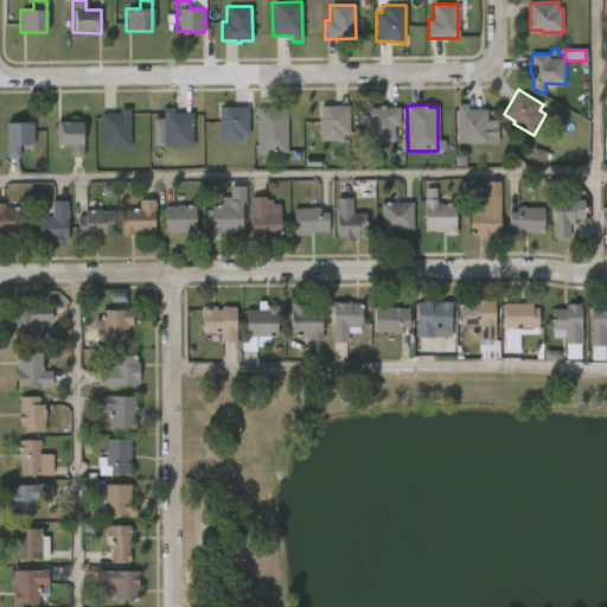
[(467,104),(467,110),(486,110),(486,144),(458,145),(457,104),(467,104)]
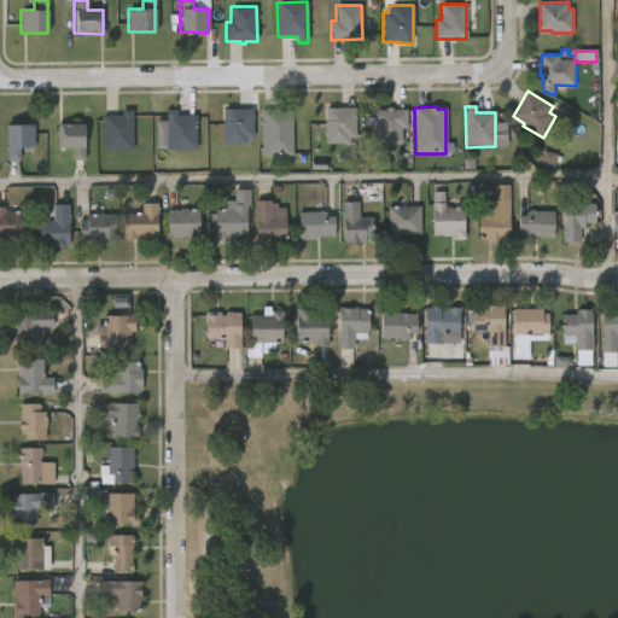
[(348,144),(325,144),(326,108),(355,108),(355,136),(348,136),(348,144)]
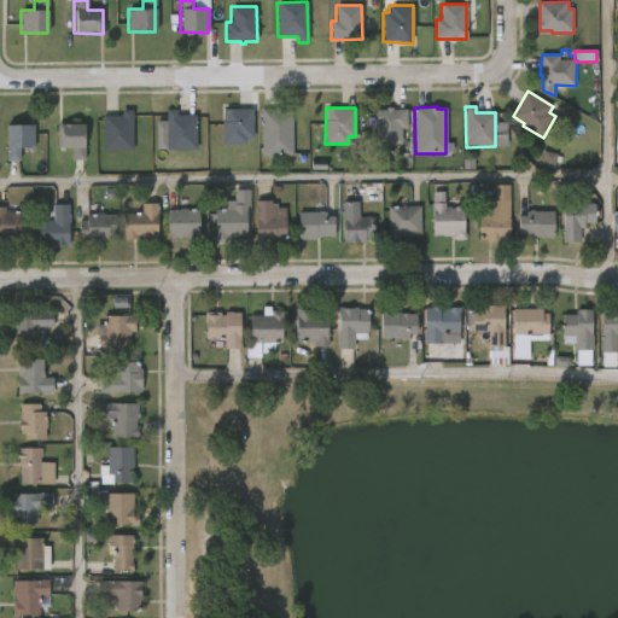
[(392,108),(392,109),(406,109),(406,128),(401,128),(401,145),(375,145),(375,110),(392,108)]
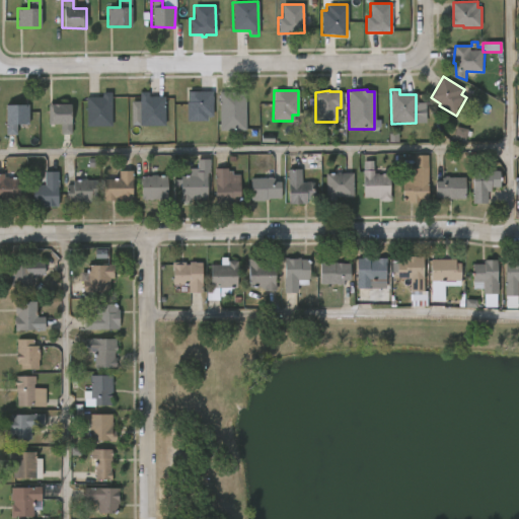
[(149,91),(149,96),(165,96),(166,126),(141,126),(140,91),(149,91)]
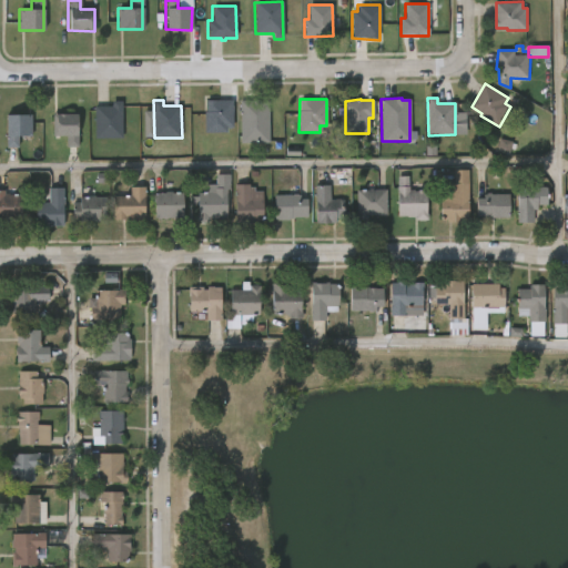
[(225,133),(204,132),(204,112),(205,112),(206,100),(232,100),(232,127),(225,127),(225,133)]
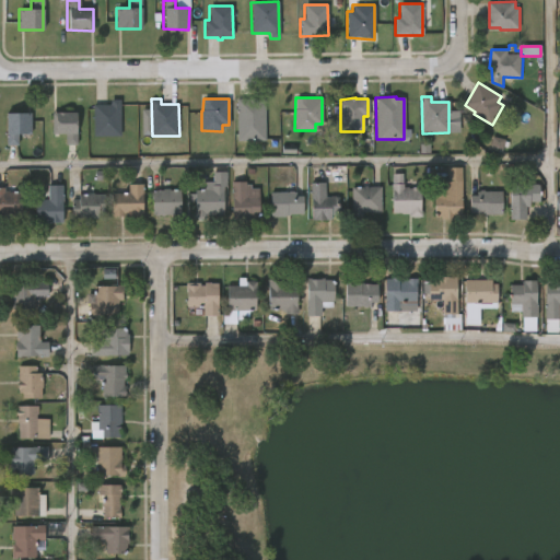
[(255,98),(265,100),(265,141),(236,141),(236,98),(255,98)]
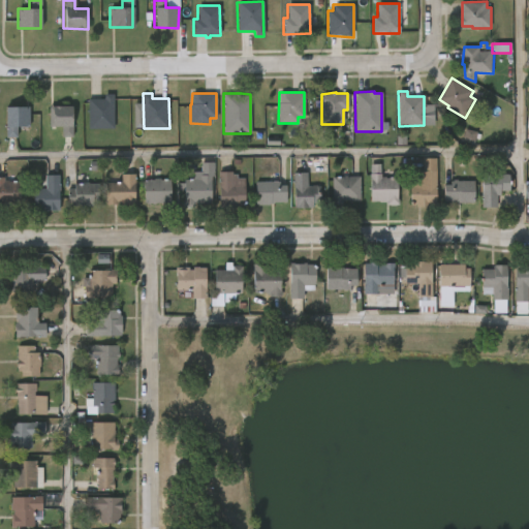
[(114,128),(89,128),(89,99),(104,99),(104,94),(114,94),(114,128)]
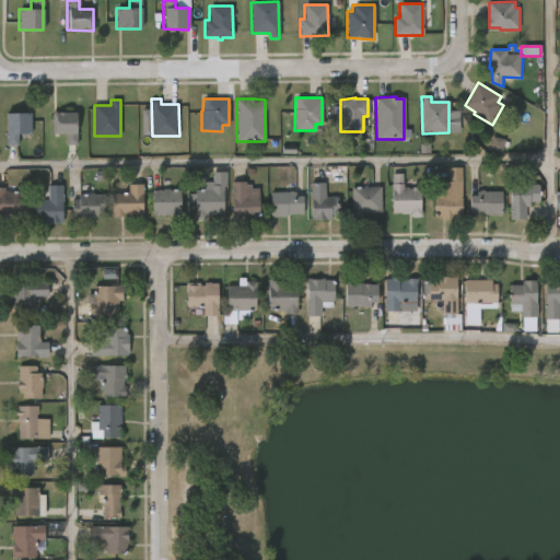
[(78,112),(78,144),(67,144),(67,133),(54,133),(54,112),(78,112)]
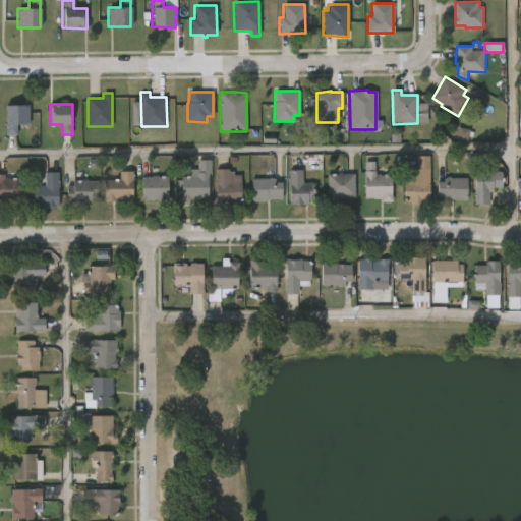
[(10,134),(6,134),(6,105),(30,105),(30,124),(17,124),(18,134),(10,134)]
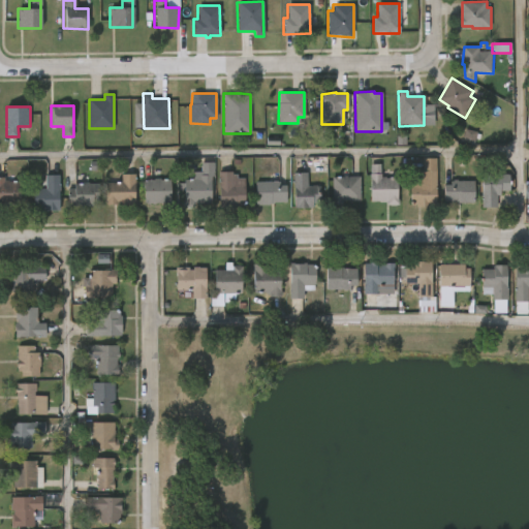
[(473,144),(475,132),(465,130),(463,142),(473,144)]
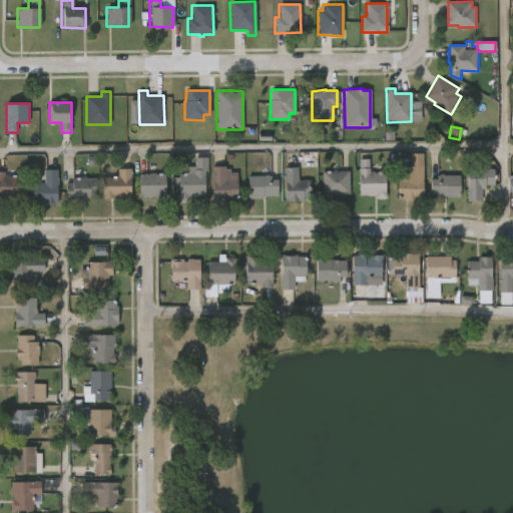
[(209,156),(208,171),(205,170),(204,196),(188,196),(187,201),(177,201),(178,173),(184,174),(185,165),(195,166),(195,155),(209,156)]
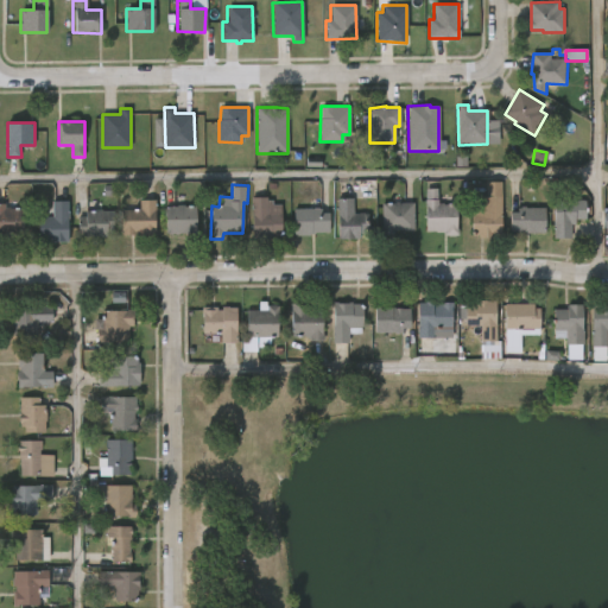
[(436,189),(436,200),(437,200),(437,203),(456,204),(457,236),(443,236),(443,233),(425,233),(425,189),(436,189)]
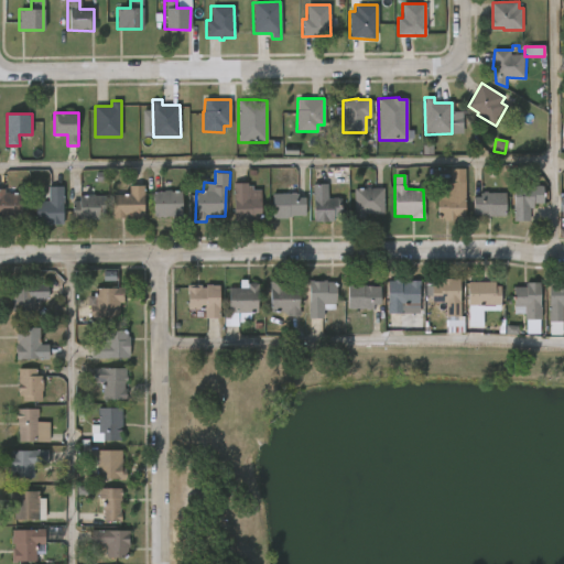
[(537,180),(537,186),(543,186),(543,204),(533,204),(533,208),(529,208),(529,221),(512,221),(513,185),(523,185),(523,180),(537,180)]
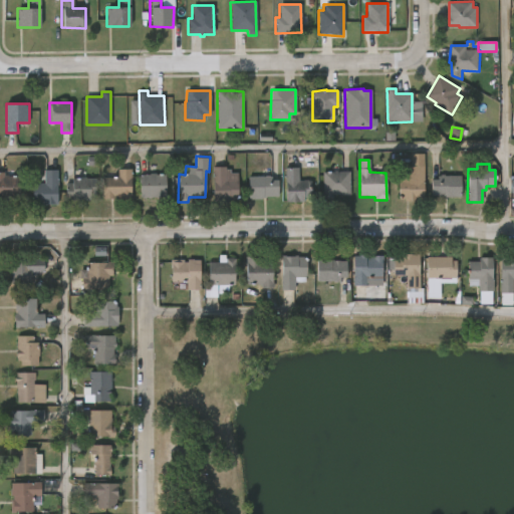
[(226,166),(226,169),(231,169),(231,173),(239,173),(238,202),(214,201),(214,166),(226,166)]
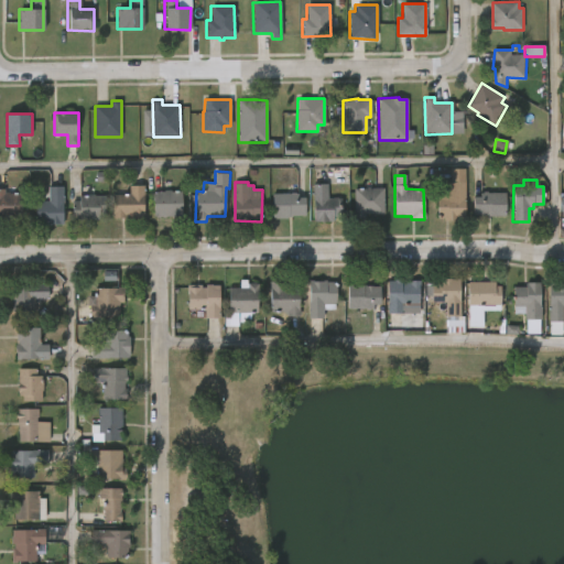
[(465,183),(464,220),(441,220),(441,215),(436,215),(436,197),(449,197),(449,182),(465,183)]
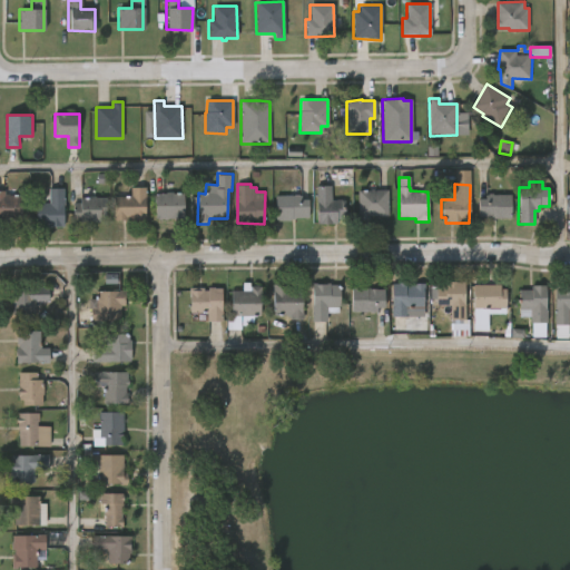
[(332,186),(332,199),(346,199),(346,219),(338,219),(338,223),(317,224),(316,186),(332,186)]
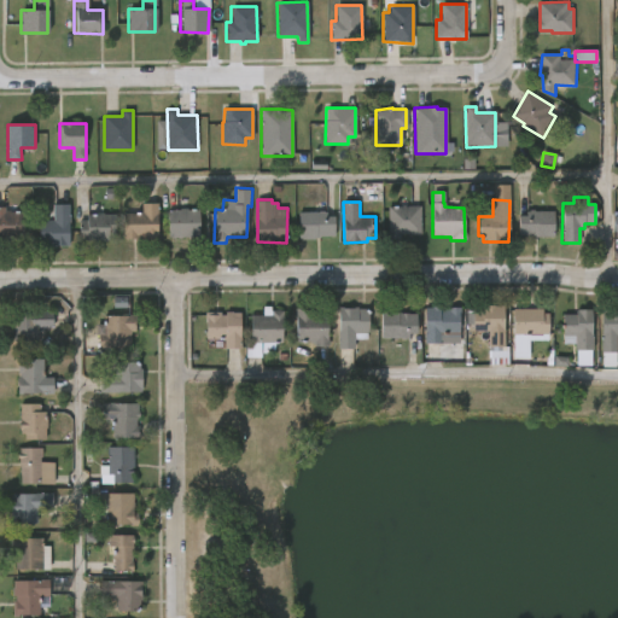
[(159,203),(159,239),(143,239),(143,237),(138,237),(138,239),(123,239),(123,214),(140,213),(140,211),(143,211),(143,203),(159,203)]
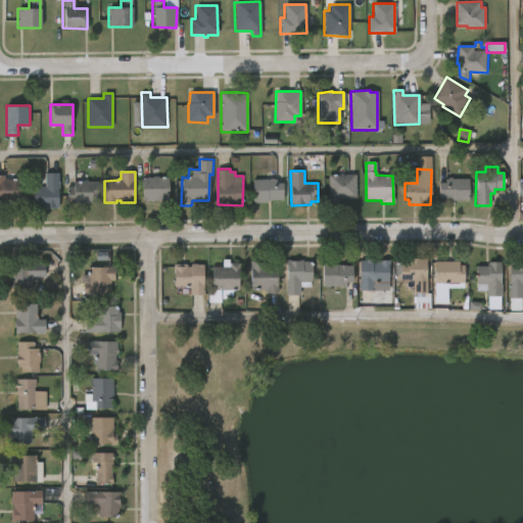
[(42,207),(34,207),(34,187),(46,186),(46,173),(59,173),(59,207),(42,207)]
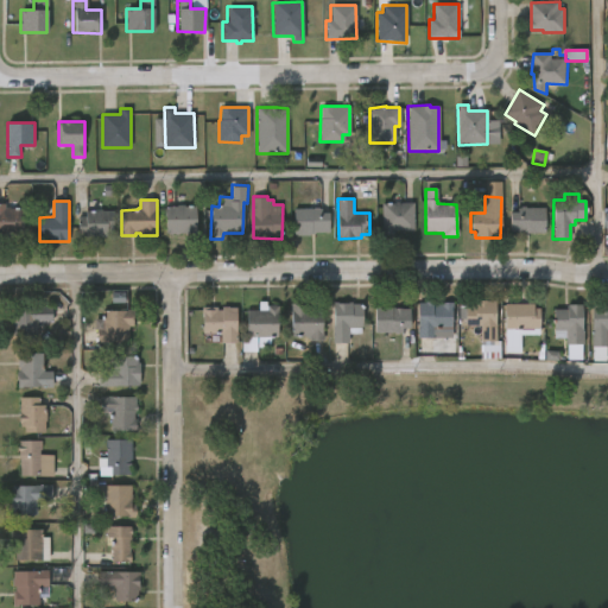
[(416,203),(415,232),(394,230),(394,235),(382,235),(382,232),(377,232),(377,207),(382,207),(382,202),(416,203)]
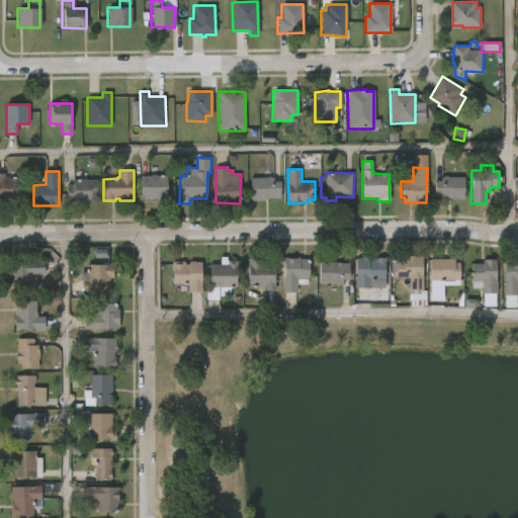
[(0,174),(4,174),(4,175),(9,175),(9,177),(20,177),(20,198),(0,198),(0,174)]
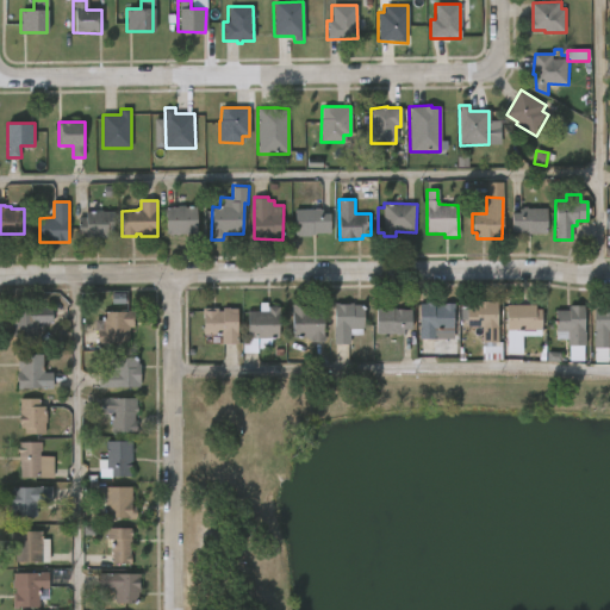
[(186,205),(186,207),(198,207),(198,240),(188,240),(188,234),(168,235),(167,207),(186,205)]
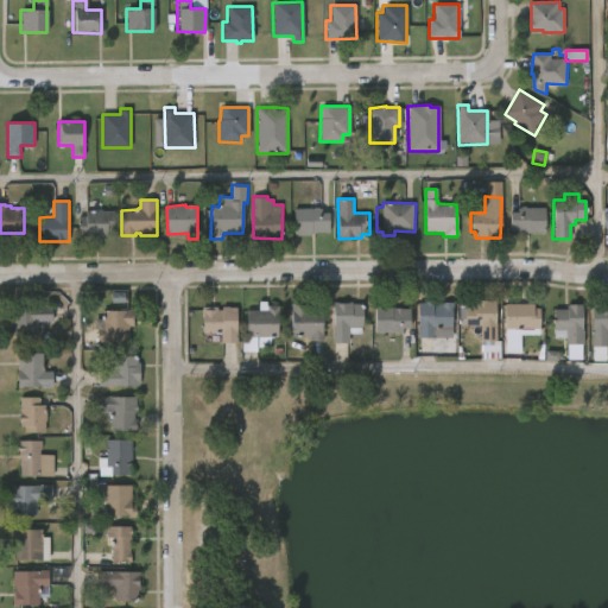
[(525,207),(544,208),(544,233),(508,233),(510,214),(517,214),(517,208),(525,207)]
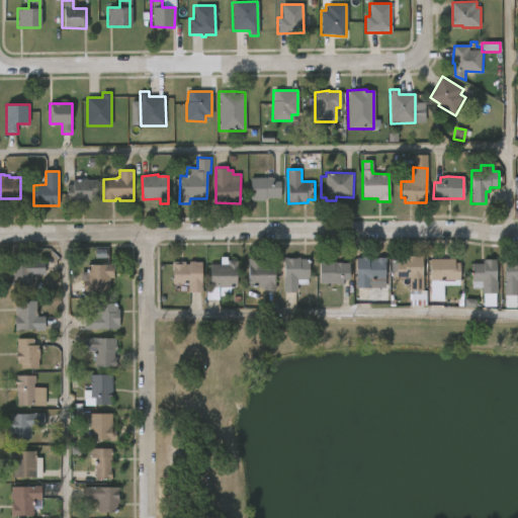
[(88,178),(97,179),(97,200),(67,200),(68,184),(74,184),(74,179),(88,178)]
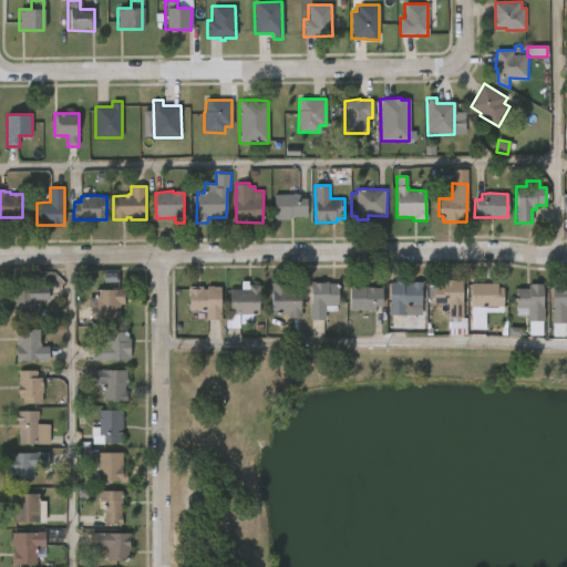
[(302,195),(302,198),(308,198),(308,215),(301,215),(300,219),(275,218),(275,195),(302,195)]
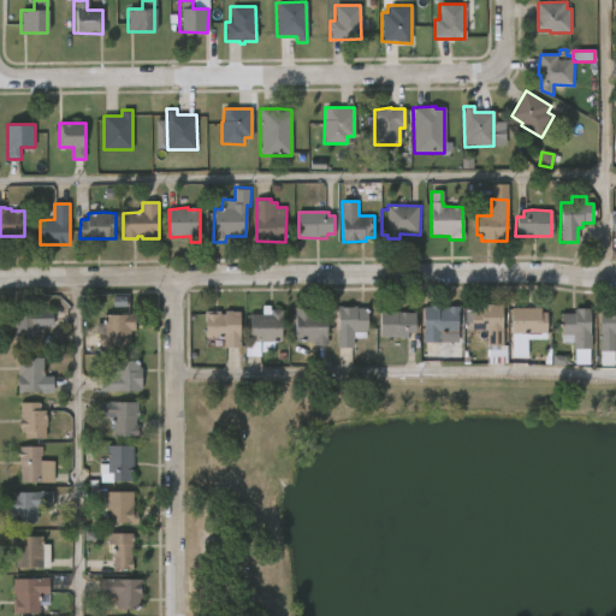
[(495,303),(505,304),(504,345),(489,345),(489,330),(473,330),(473,309),(483,309),(483,303),(495,303)]
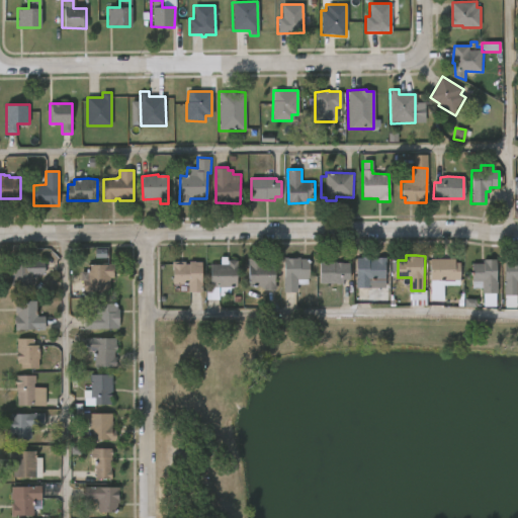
[(370,257),(369,259),(386,257),(386,279),(371,279),(371,287),(357,287),(357,258),(370,257)]
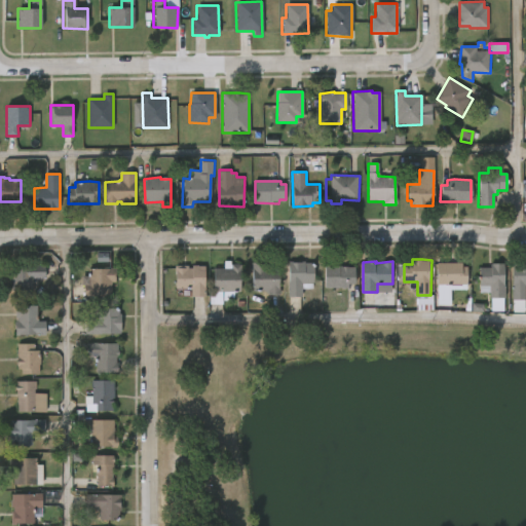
[(463,261),(463,266),(468,266),(468,285),(461,285),(461,287),(448,287),(448,285),(446,285),(446,280),(438,280),(438,263),(445,263),(445,262),(463,261)]
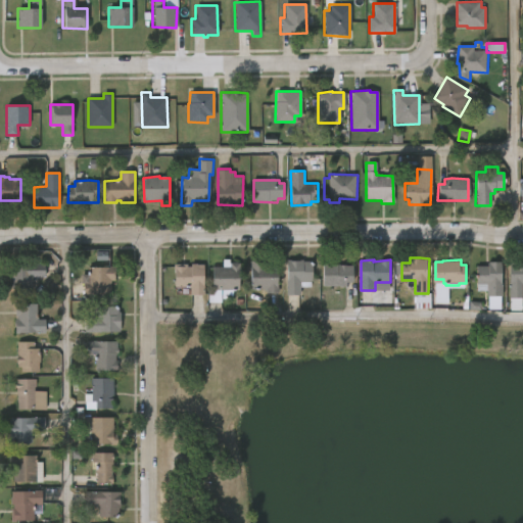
[(303,260),(303,262),(312,262),(315,264),(312,287),(301,287),(301,295),(287,295),(288,260),(303,260)]
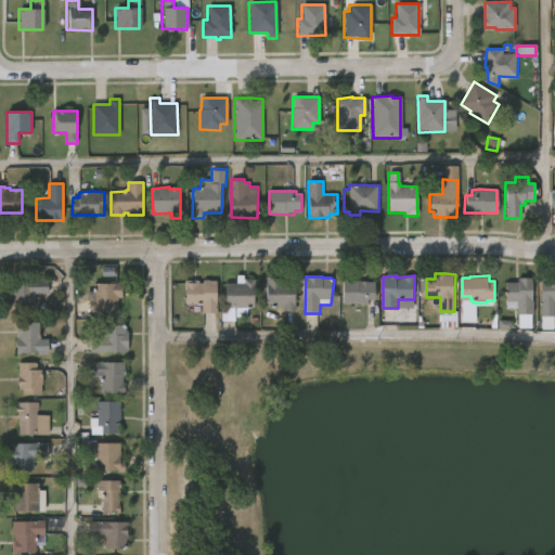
[(269,278),(269,279),(281,279),(281,282),(294,282),(294,312),(282,312),(282,309),(266,309),(266,286),(265,286),(265,278),(269,278)]
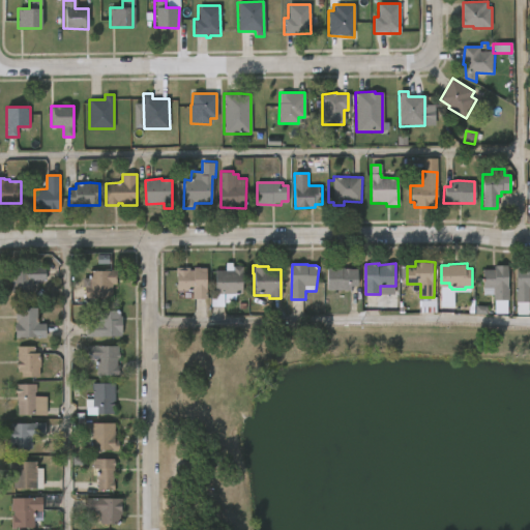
[(243,266),(243,294),(236,294),(236,302),(226,302),(226,294),(225,294),(225,306),(211,306),(212,285),(214,285),(214,270),(234,270),(234,266),(243,266)]
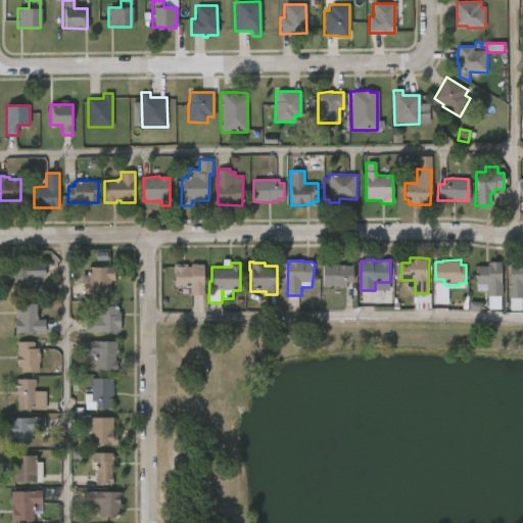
[(500,263),(500,311),(487,311),(487,292),(476,291),(476,279),(474,279),(475,267),(487,267),(487,263),(500,263)]
